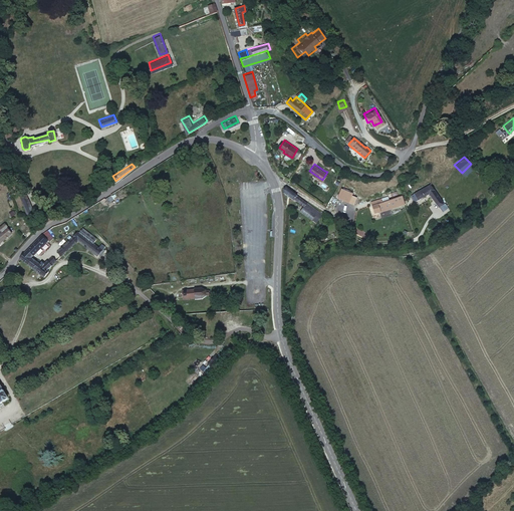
[(430,184),(413,195),(415,198),(418,197),(419,199),(429,193),(438,206),(442,203),(430,184)]
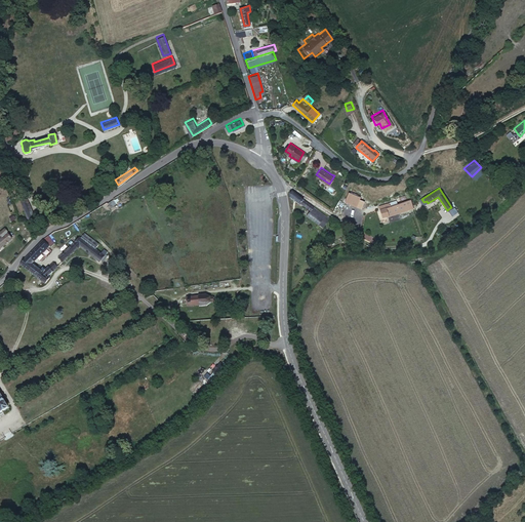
[(349,189),(347,198),(359,201),(361,191),(349,189)]
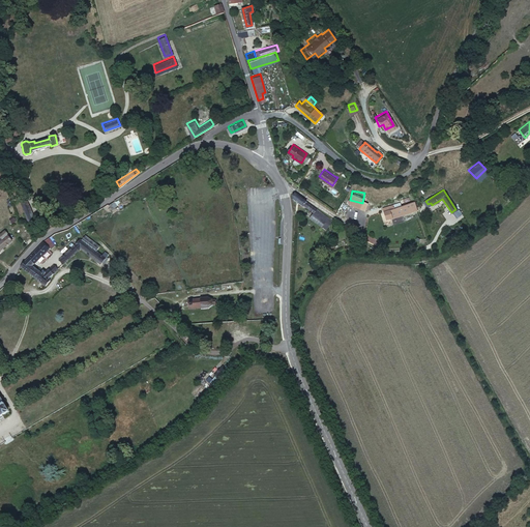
[(313,210),(316,205),(296,193),(291,195),(292,198),(313,210)]
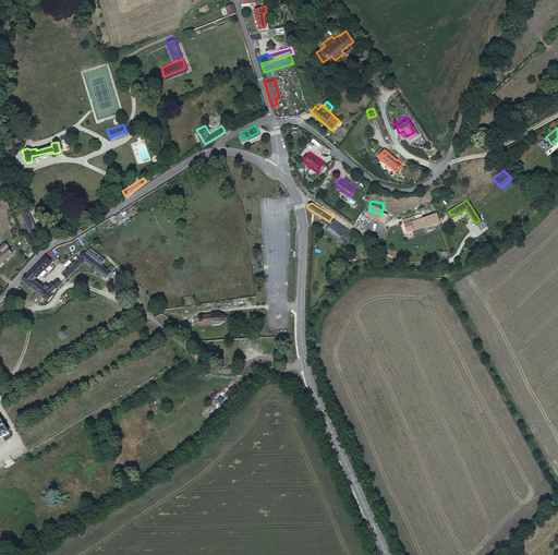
[(28,205),(22,207),(24,215),(32,213),(28,205)]
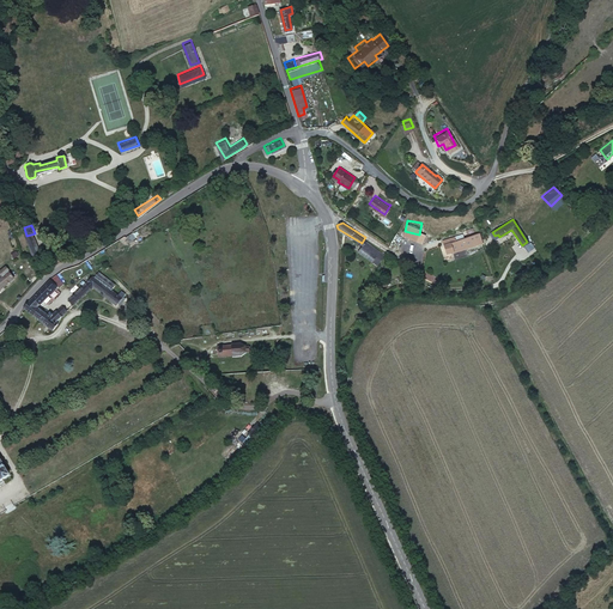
[(486,241),(483,230),(460,237),(459,232),(449,235),(454,250),(486,241)]
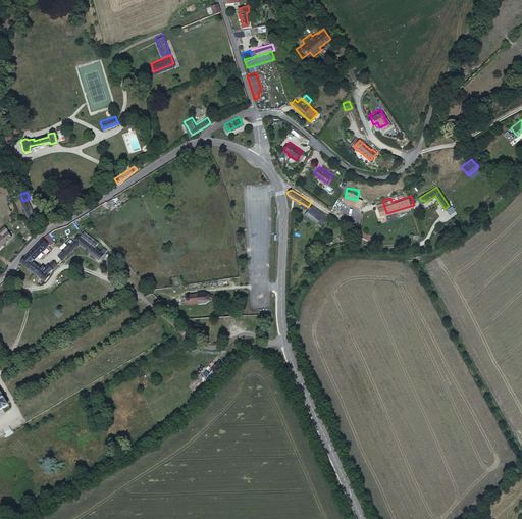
[(30,199),(22,201),(28,214),(34,212),(30,199)]
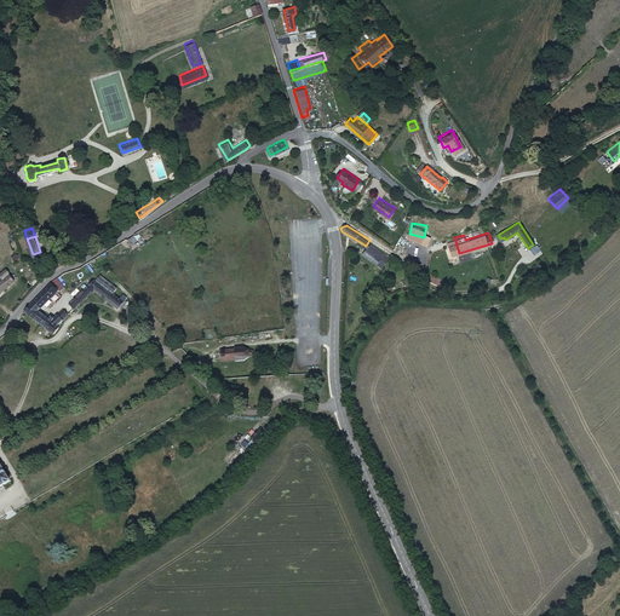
[(369,240),(366,246),(362,251),(378,262),(385,249),(377,245),(369,240)]
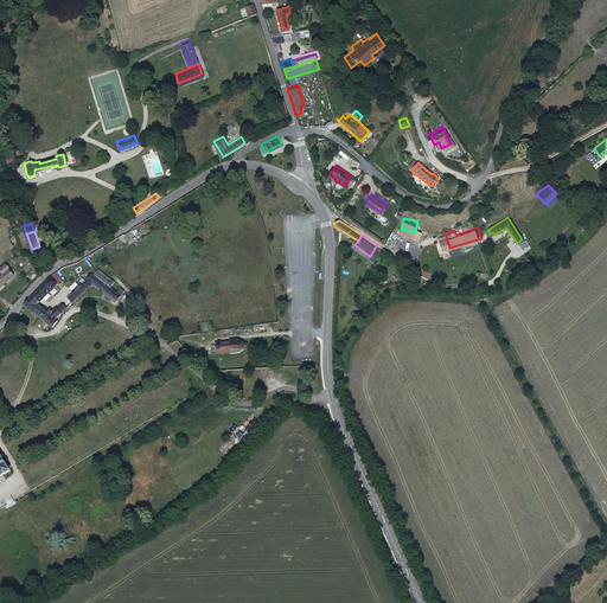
[(370,256),(376,261),(384,249),(383,249),(377,244),(370,256)]
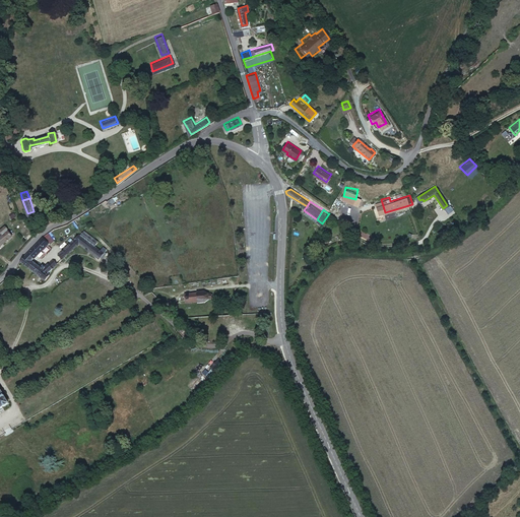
[(333,216),(329,213),(322,223),(326,225),(333,216)]
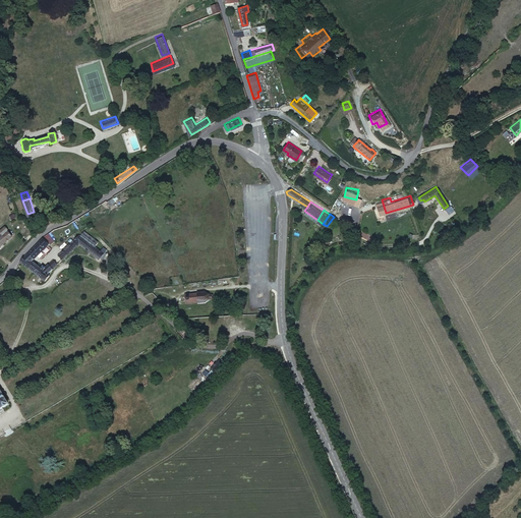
[(12,234),(5,225),(0,228),(0,237),(4,242),(12,234)]
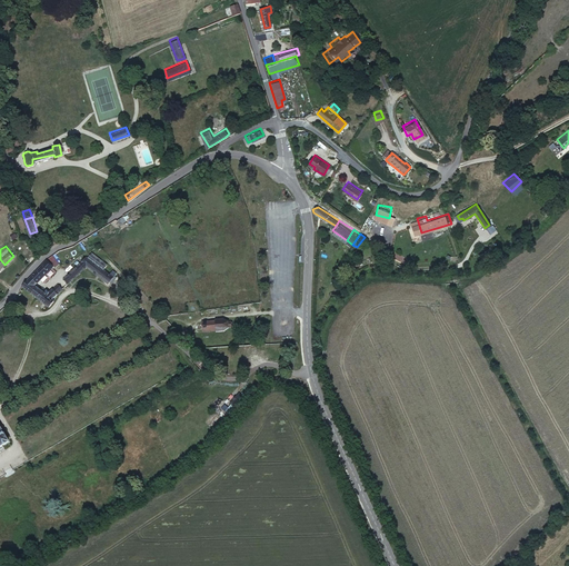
[(87,255),(87,256),(79,262),(83,267),(85,266),(107,281),(112,275),(110,272),(106,269),(102,267),(101,266),(103,262),(105,261),(93,252),(90,256),(88,255),(87,255)]
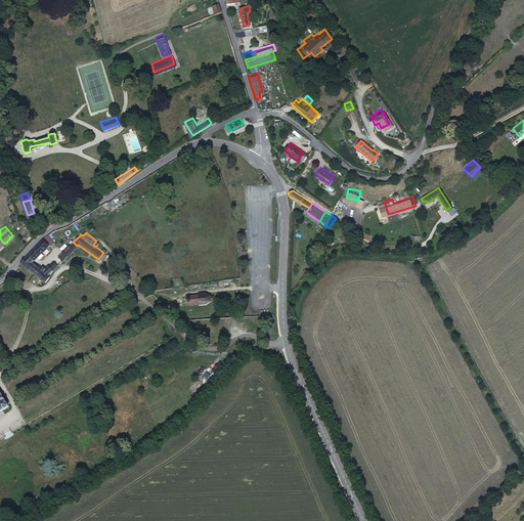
[(44,236),(26,255),(33,261),(34,261),(49,246),(44,240),(45,239),(44,236)]
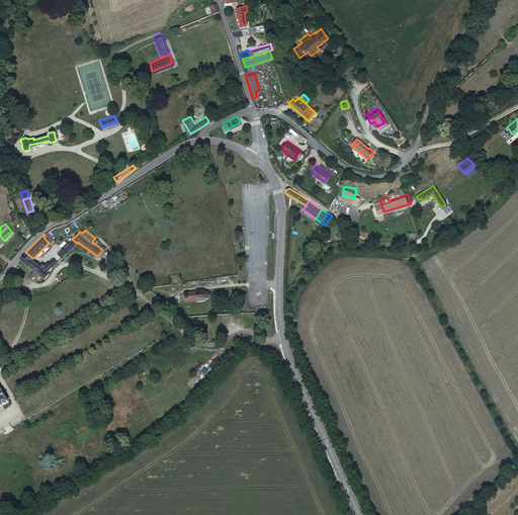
[(76,243),(72,239),(63,247),(67,251),(76,243)]
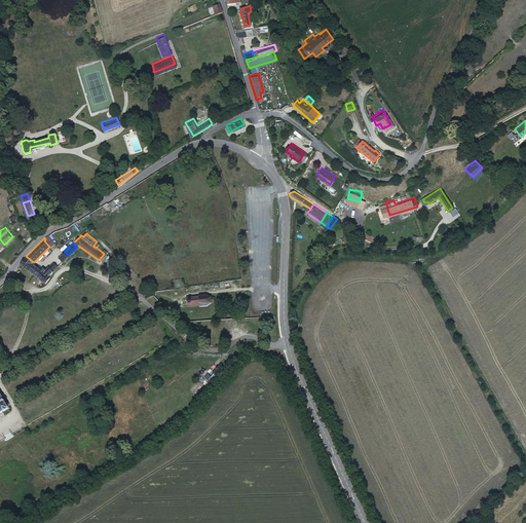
[(62,260),(68,255),(64,251),(58,256),(62,260)]
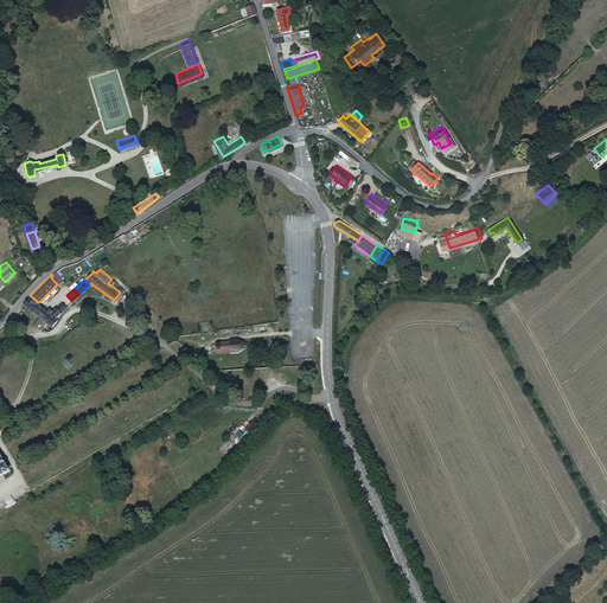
[(32,310),(39,302),(38,302),(30,295),(21,302),(21,303),(32,310)]
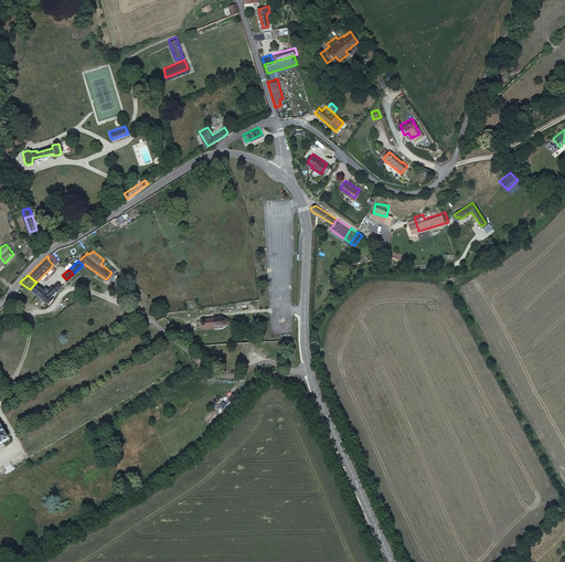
[(59,278),(53,284),(56,288),(63,283),(59,278)]
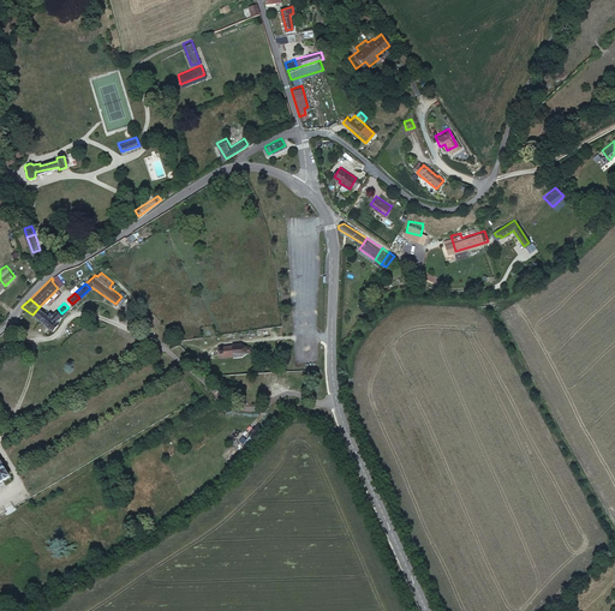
[(48,313),(40,306),(33,315),(52,329),(58,322),(55,318),(61,313),(58,309),(54,312),(52,310),(48,313)]
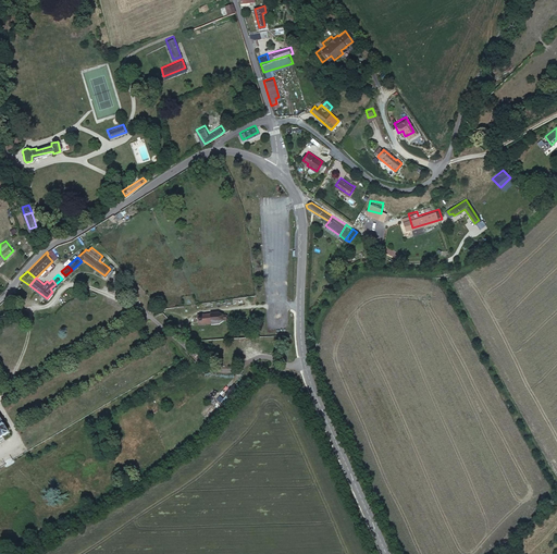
[(209,312),(196,312),(196,322),(210,321),(210,323),(219,322),(229,317),(227,314),(218,309),(209,310),(209,312)]
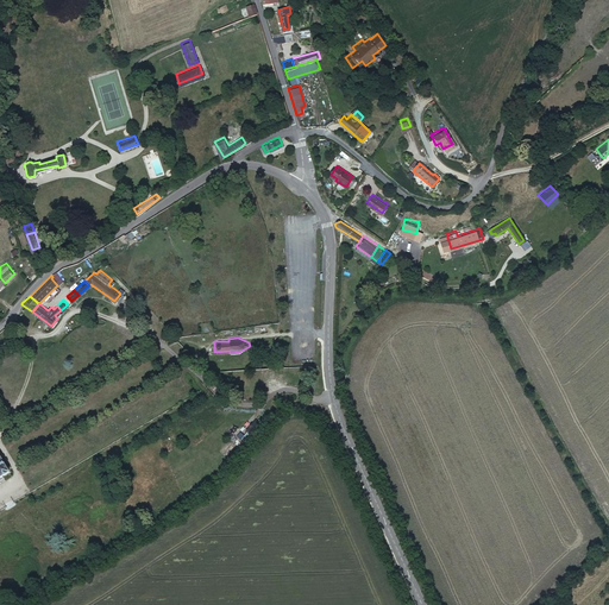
[(218,422),(225,416),(223,411),(214,416),(218,422)]
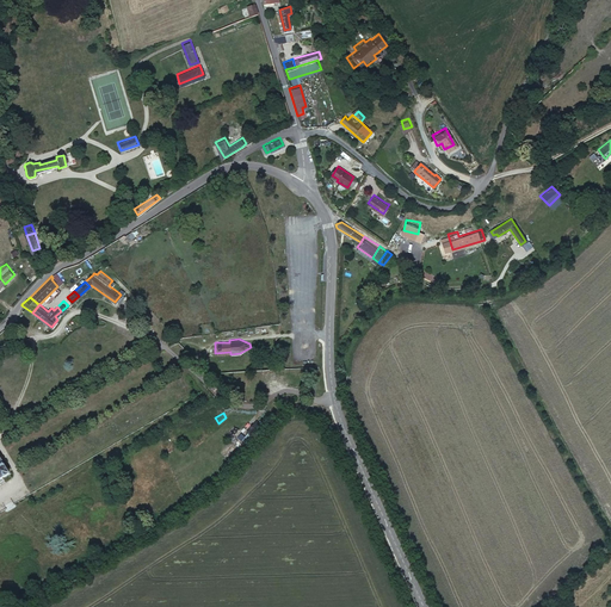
[(251,433),(260,423),(257,420),(247,429),(251,433)]
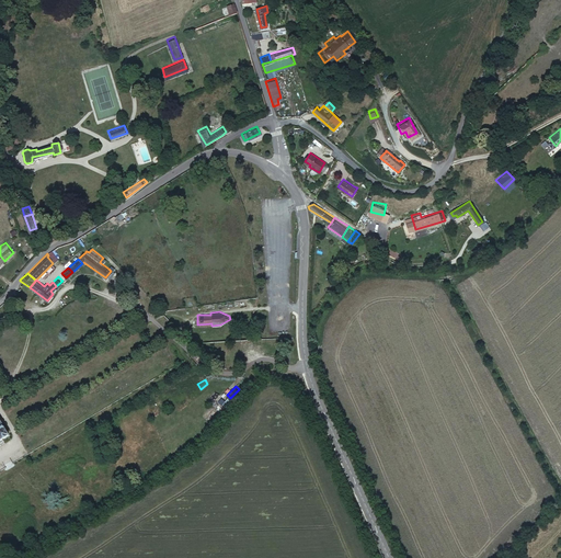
[(214,399),(203,412),(208,418),(219,403),(214,399)]
